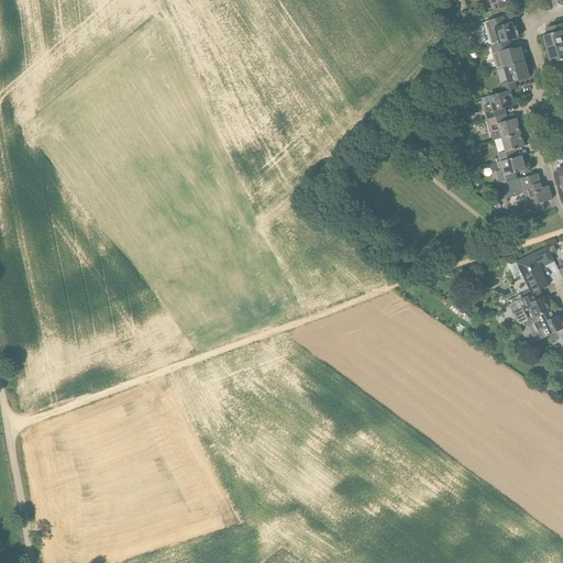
[(492,3),(494,11),(509,7),(508,0),(507,0),(490,0),(492,3)]
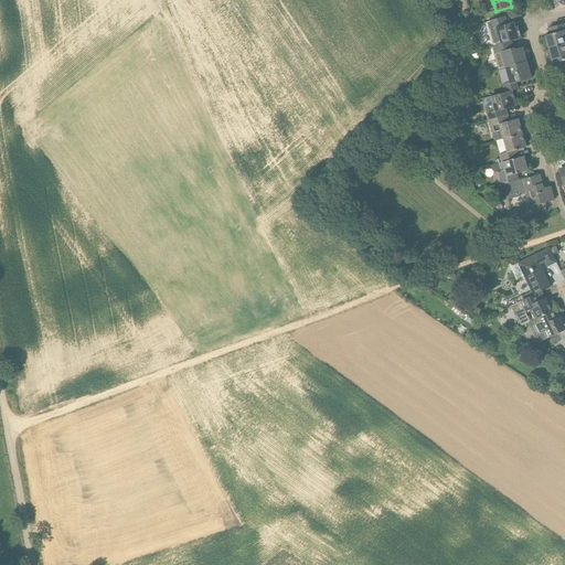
[(500,44),(511,41),(520,39),(516,28),(514,29),(513,23),(507,24),(505,18),(489,22),(491,31),(496,29),(500,44)]
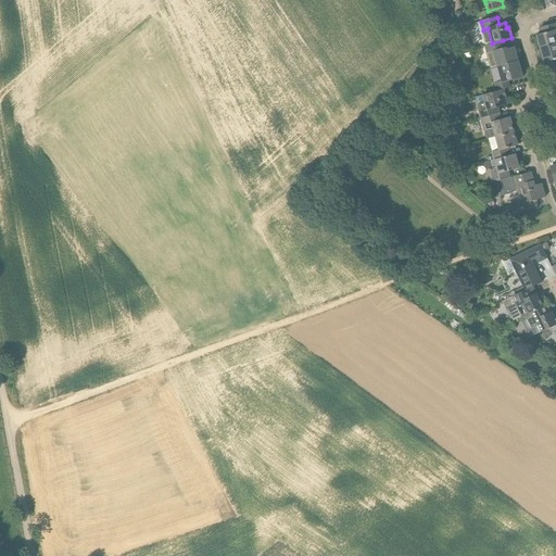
[(540,48),(555,42),(555,23),(539,28),(541,35),(536,36),(540,48)]
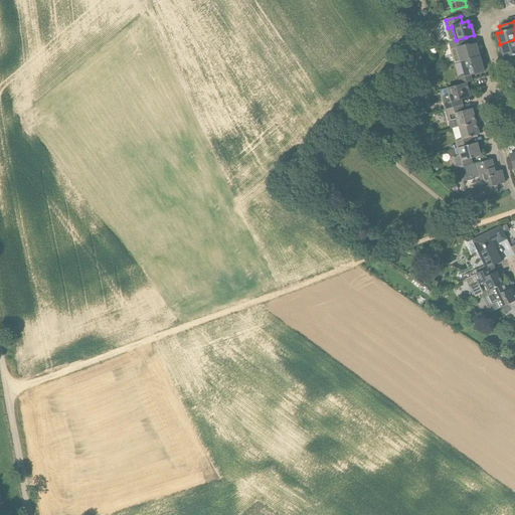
[(460,62),(480,56),(480,55),(481,55),(479,50),(478,50),(476,43),(471,45),(468,44),(466,37),(456,40),(449,42),(451,50),(454,63),(460,62)]
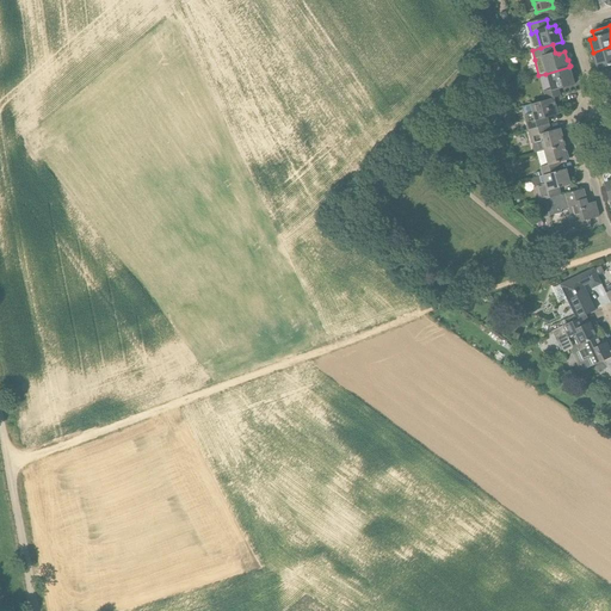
[(610,74),(610,47),(593,53),(598,69),(604,68),(606,76),(610,74)]
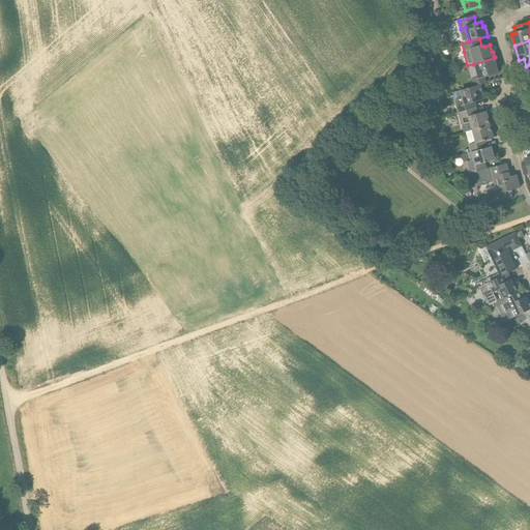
[(473,88),(480,86),(486,84),(484,78),(498,75),(494,58),(473,64),(477,78),(471,80),(473,88)]
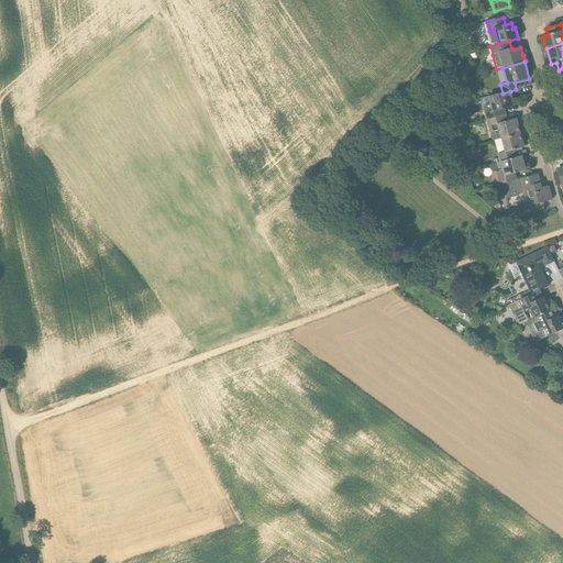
[(486,120),(505,116),(504,109),(514,106),(510,91),(503,94),(488,97),(490,105),(483,107),(486,120)]
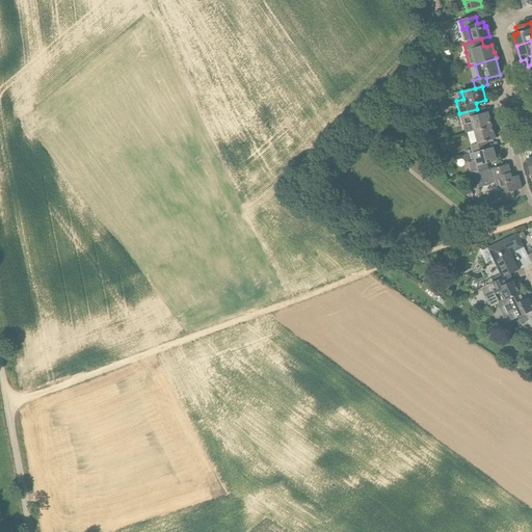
[(473,131),(490,126),(487,112),(479,114),(477,109),(459,113),(462,126),(471,124),(473,131)]
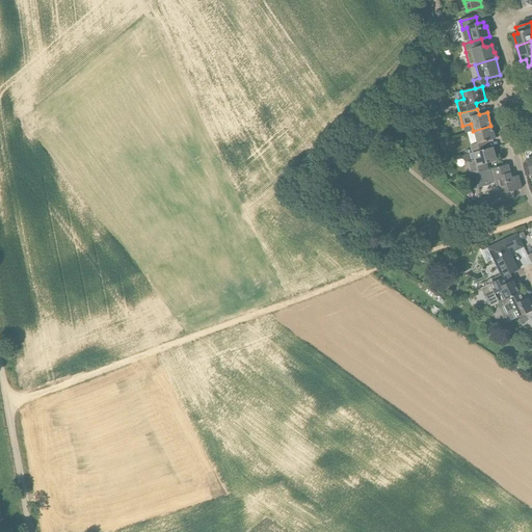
[(473,153),(488,149),(486,142),(495,140),(490,126),(473,131),(477,144),(470,147),(472,153),(473,153)]
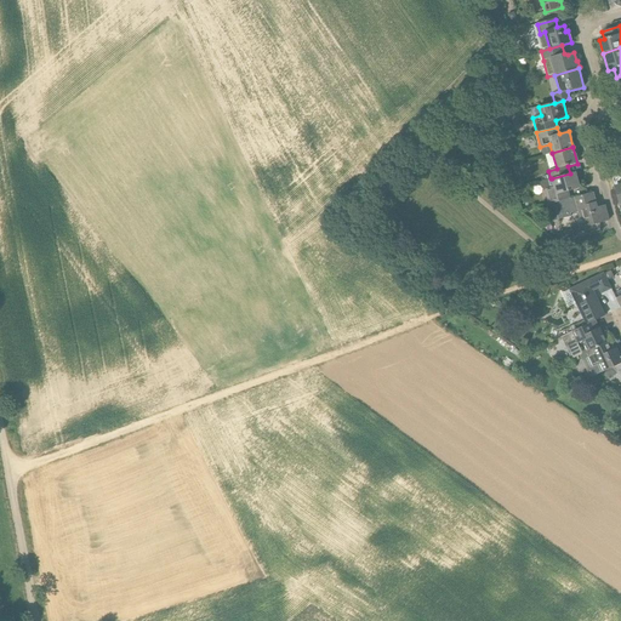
[(554,204),(565,200),(563,193),(580,188),(575,172),(570,174),(552,178),(554,188),(545,191),(550,205),(554,204)]
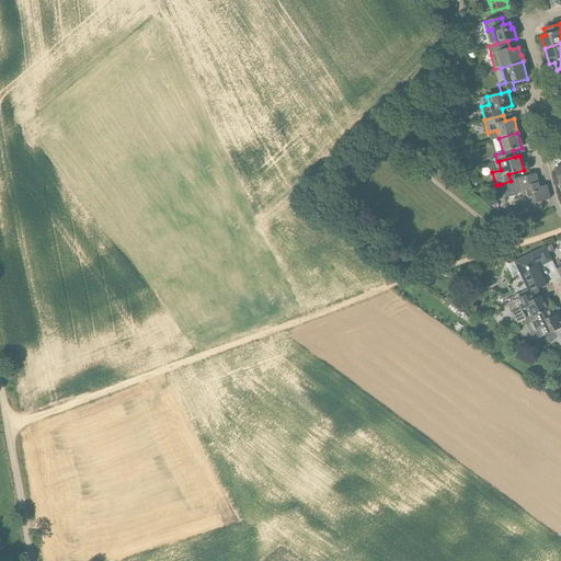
[(529,205),(550,199),(547,185),(539,187),(536,174),(511,181),(501,184),(504,198),(515,195),(515,193),(522,191),(524,196),(527,195),(529,205)]
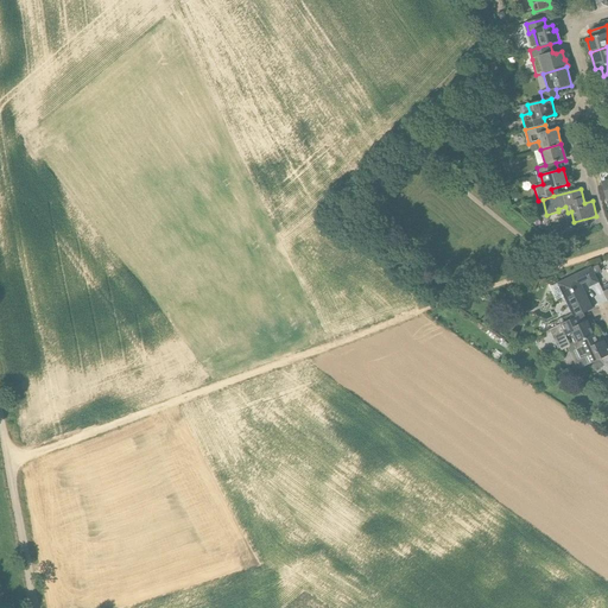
[(574,318),(577,316),(593,310),(581,285),(587,282),(589,287),(599,283),(595,274),(591,267),(557,284),(574,318)]
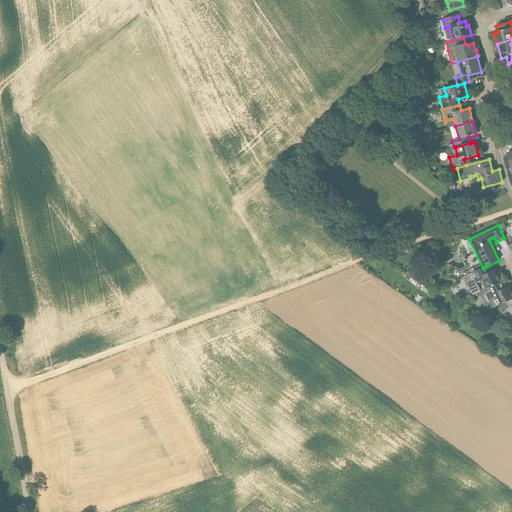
[(484,290),(500,283),(494,270),(489,273),(486,266),(483,268),(475,272),(474,268),(470,269),(471,273),(465,276),(467,280),(472,278),(475,284),(480,282),(484,290)]
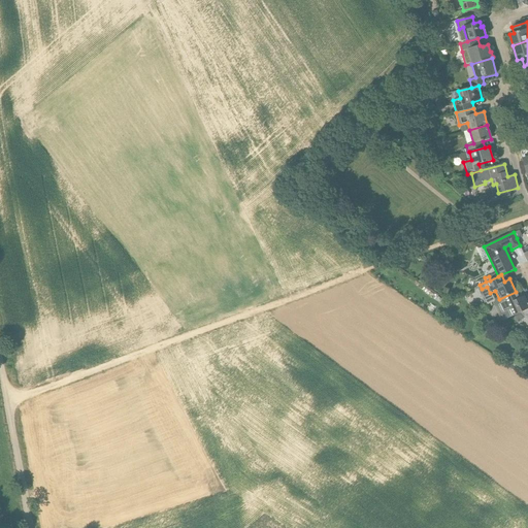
[(522,312),(527,308),(527,304),(524,296),(521,297),(518,291),(516,292),(499,299),(498,299),(500,303),(498,304),(501,312),(508,310),(512,317),(522,312)]
